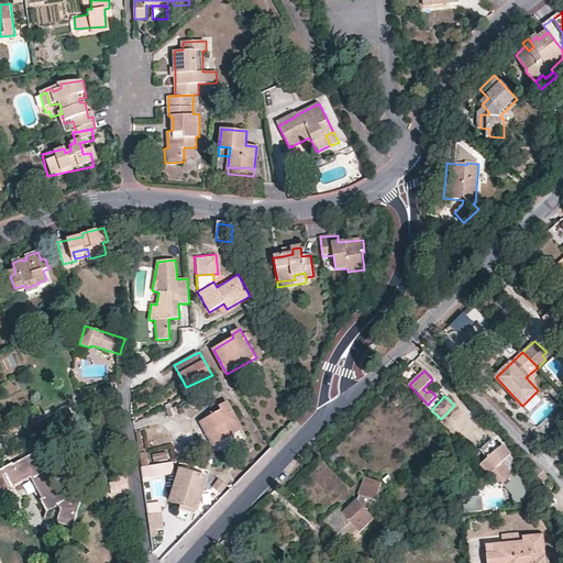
[(244,430),(228,403),(219,406),(221,411),(201,422),(214,446),(244,430)]
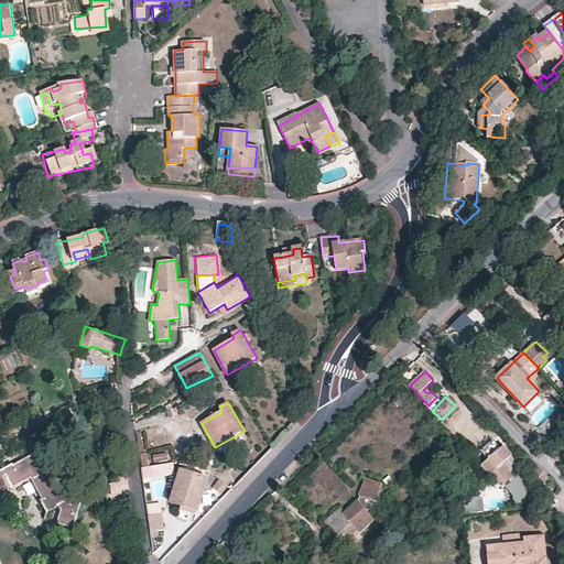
[(501,448),(492,440),(489,443),(483,449),(489,458),(483,465),(501,486),(502,485),(510,478),(514,483),(519,478),(503,462),(512,455),(503,446),(501,448)]
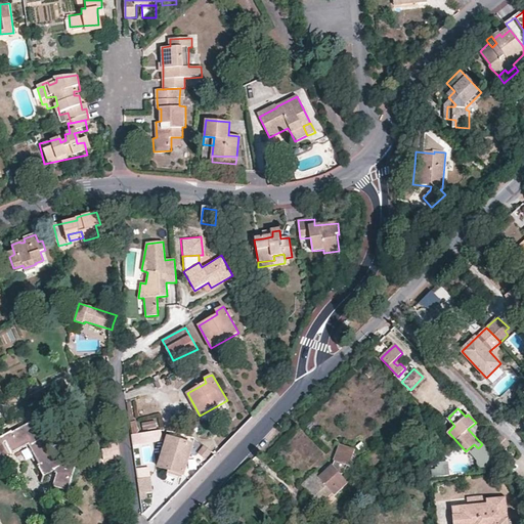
[(67,463),(50,432),(45,435),(36,420),(13,432),(11,430),(1,436),(1,437),(0,437),(0,455),(9,450),(10,453),(30,443),(40,463),(38,464),(44,475),(55,469),(57,472),(54,485),(69,490),(75,467),(67,463)]
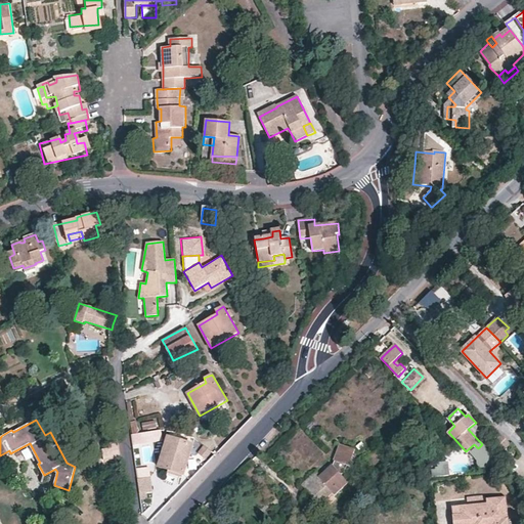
[(141,430),(157,427),(156,420),(140,423),(141,430)]
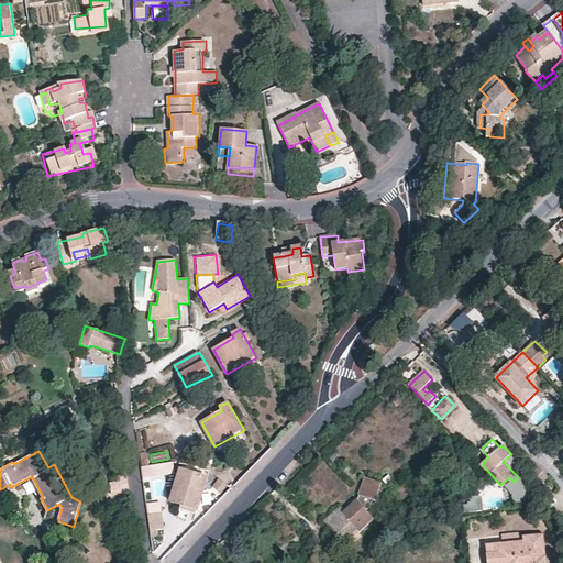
[(153,474),(164,472),(162,464),(152,466),(153,474)]
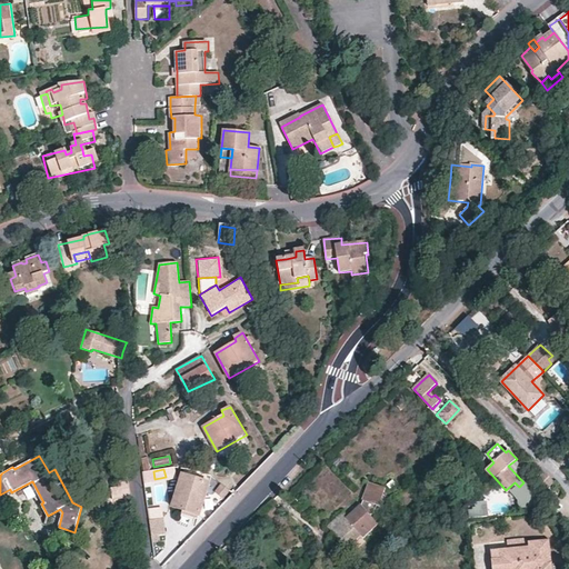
[(192,517),(191,520),(196,521),(200,503),(206,486),(179,477),(170,510),(179,512),(192,517)]
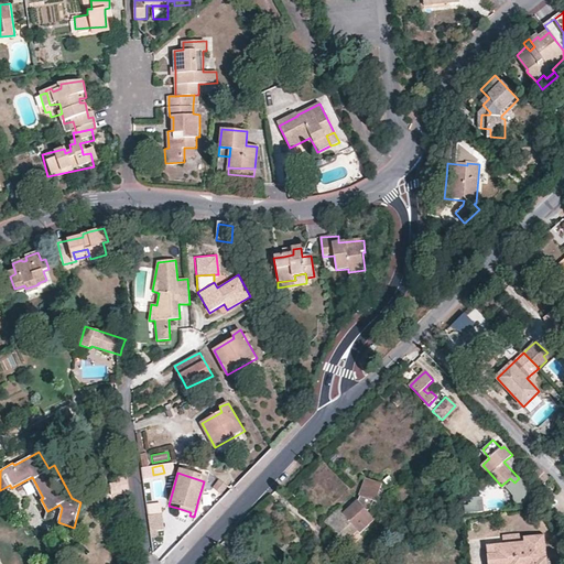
[(131,492),(129,476),(119,477),(121,494),(131,492)]
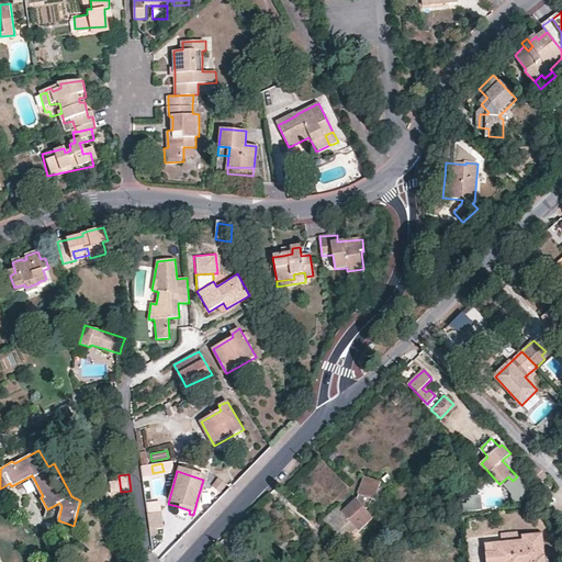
[(359,527),(373,514),(367,506),(372,501),(374,502),(384,486),(371,476),(360,492),(360,493),(353,501),(348,505),(344,509),(338,505),(324,518),(343,539),(357,526),(359,527)]
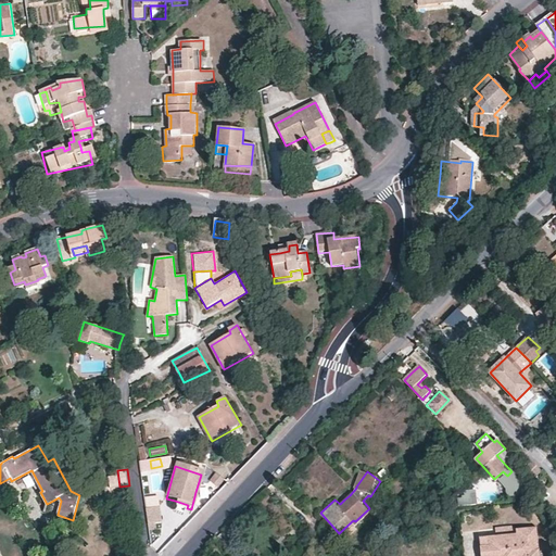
[(507,476),(503,471),(495,478),(500,483),(507,476)]
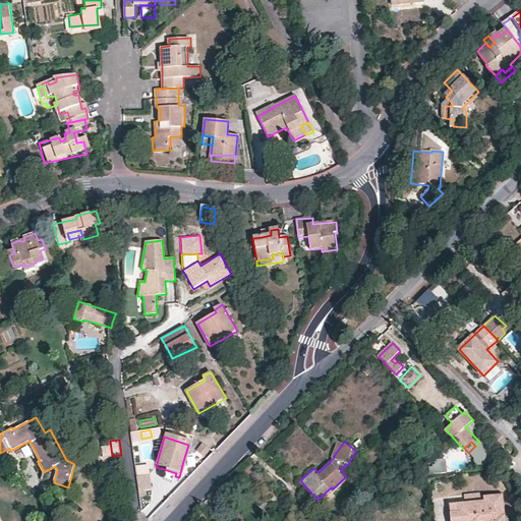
[(426,462),(427,473),(446,471),(444,460),(426,462)]
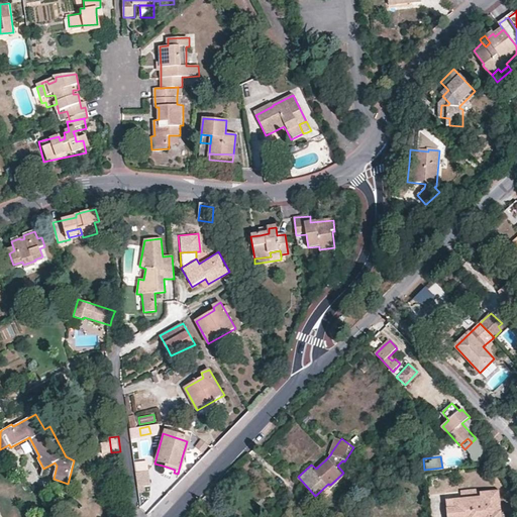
[(149,472),(135,474),(137,490),(145,489),(151,489),(149,472)]
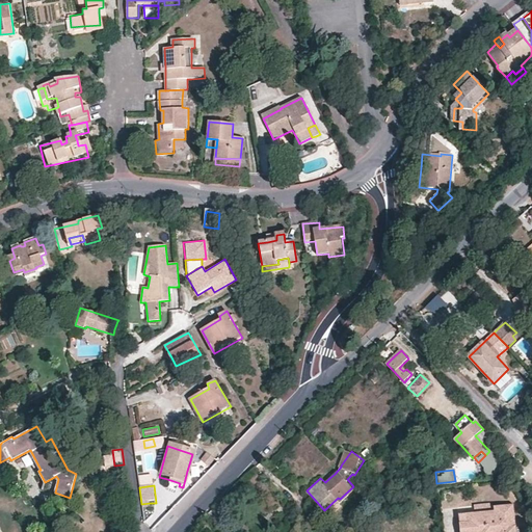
[(460,529),(459,531),(515,531),(513,506),(494,507),(495,511),(477,513),(477,509),(461,511),(461,514),(458,515),(460,529)]
